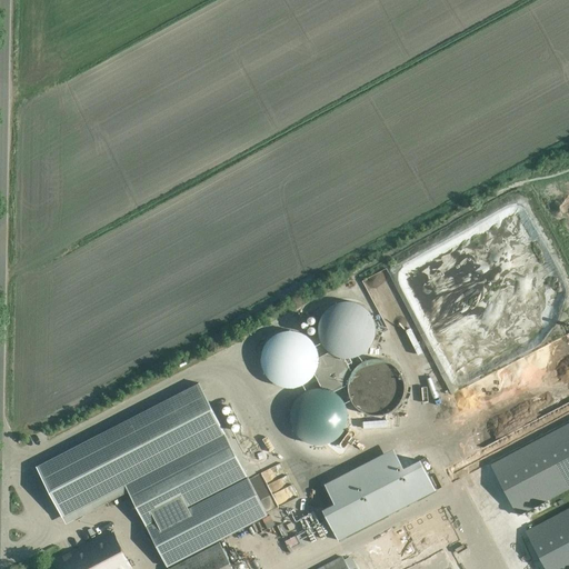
[(318,327),(318,330),(318,332),(319,335),(319,337),(320,339),(321,341),(322,343),(323,346),(325,348),(327,350),(328,351),(330,352),(332,355),(335,356),(337,356),(339,357),(341,358),(343,358),(347,358),(349,358),(351,358),(353,357),(356,356),(358,356),(360,355),(362,352),(365,351),(367,350),(368,348),(370,346),(371,343),(372,341),(373,339),(373,337),(375,335),(375,332),(375,330),(375,327),(375,325),(373,322),(373,320),(372,318),(371,316),(370,313),(368,311),(367,309),(365,308),(362,307),(360,305),(358,303),(356,303),(353,302),(351,301),(349,301),(347,301),(343,301),(341,301),(339,302),(337,303),(335,303),(332,305),(330,307),(328,308),(327,309),(325,311),(323,313),(322,316),(321,318),(320,320),(319,322),(319,325),(318,327)]
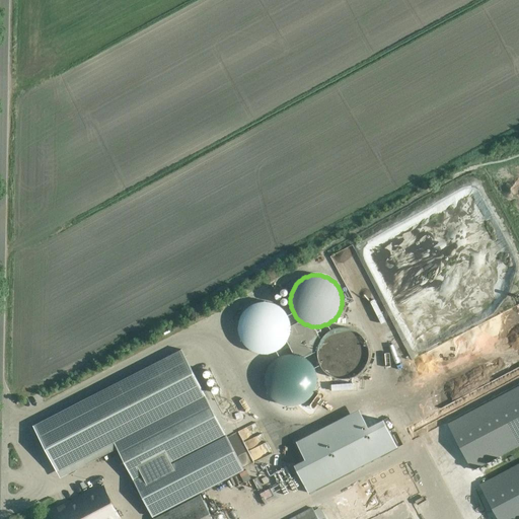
[(238,324),(238,327),(238,329),(238,331),(238,334),(239,336),(240,339),(241,341),(242,342),(244,344),(245,346),(247,347),(249,349),(251,350),(253,351),(255,352),(257,353),(260,353),(262,353),(264,354),(267,353),(269,353),(271,353),(273,352),(275,351),(277,350),(279,349),(281,347),(283,346),(284,344),(286,342),(287,341),(288,339),(289,336),(290,334),(290,331),(290,329),(290,327),(290,324),(290,322),(290,320),(289,318),(288,316),(287,314),(286,312),(284,310),(283,308),(281,307),(279,305),(277,304),(275,303),(273,302),(271,302),(269,301),(267,301),(264,301),(262,301),(260,301),(257,302),(255,302),(253,303),(251,304),(249,305),(247,307),(245,308),(244,310),(242,312),(241,314),(240,316),(239,318),(238,320),(238,322),(238,324)]
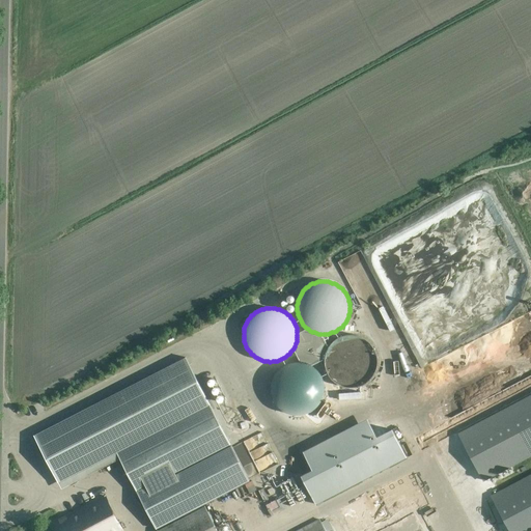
[(431,335),(423,312),(392,323),(401,353),(421,346),(419,339),(431,335)]
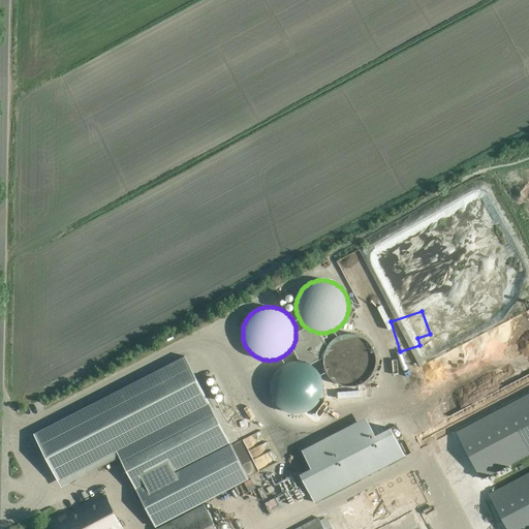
[(323,358),(322,360),(323,363),(323,365),(323,367),(324,369),(325,371),(327,373),(328,375),(329,377),(331,378),(333,380),(334,381),(336,383),(338,384),(340,384),(342,385),(345,386),(347,386),(349,386),(351,386),(353,386),(356,385),(359,384),(361,384),(363,383),(365,381),(367,380),(368,378),(370,377),(371,375),(372,373),(373,371),(374,369),(375,367),(375,365),(376,363),(376,360),(376,358),(375,355),(375,353),(374,351),(373,349),(372,347),(371,345),(370,343),(368,341),(367,340),(365,338),(363,337),(361,336),(359,335),(356,335),(354,334),(351,334),(349,334),(347,334),(345,334),(342,335),(340,335),(338,336),(336,337),(334,338),(333,340),(331,341),(329,343),(328,345),(327,347),(325,348),(324,351),(323,353),(323,355),(323,358)]
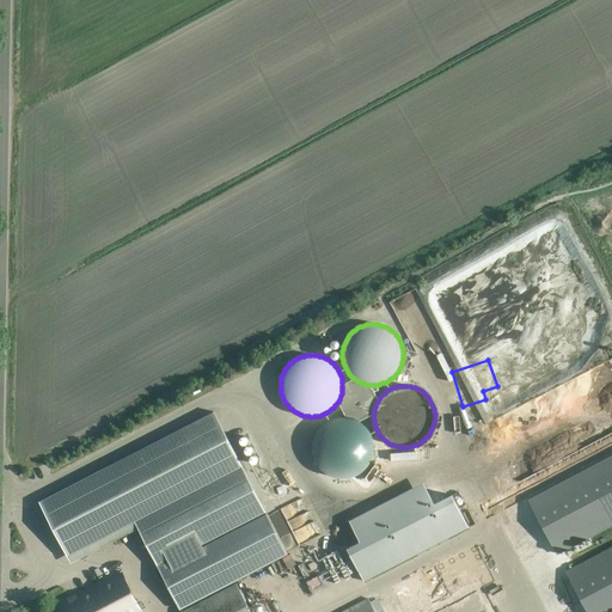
[(134,521),(153,556),(158,567),(159,569),(179,611),(226,586),(287,555),(265,510),(214,411),(106,467),(38,501),(67,556),(134,521)]
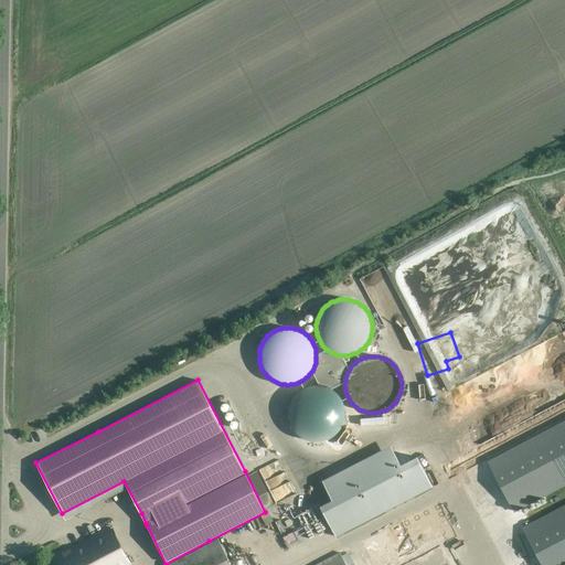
[(288,411),(288,413),(288,415),(288,418),(289,420),(289,423),(290,425),(291,427),(292,429),(295,432),(296,434),(298,435),(300,437),(302,438),(305,439),(307,440),(309,440),(311,441),(313,441),(317,441),(319,441),(321,441),(323,440),(327,440),(329,439),(331,438),(333,437),(334,435),(337,434),(339,432),(340,429),(341,427),(342,425),(343,423),(344,420),(344,418),(345,415),(345,413),(345,411),(344,408),(344,405),(343,403),(342,401),(341,398),(340,396),(339,394),(337,393),(334,391),(333,390),(331,388),(329,387),(327,386),(323,385),(321,385),(319,384),(317,384),(313,384),(311,385),(309,385),(307,386),(305,387),(302,388),(300,390),(298,391),(296,393),(295,394),(292,396),(291,398),(290,401),(289,403),(289,405),(288,408),(288,411)]
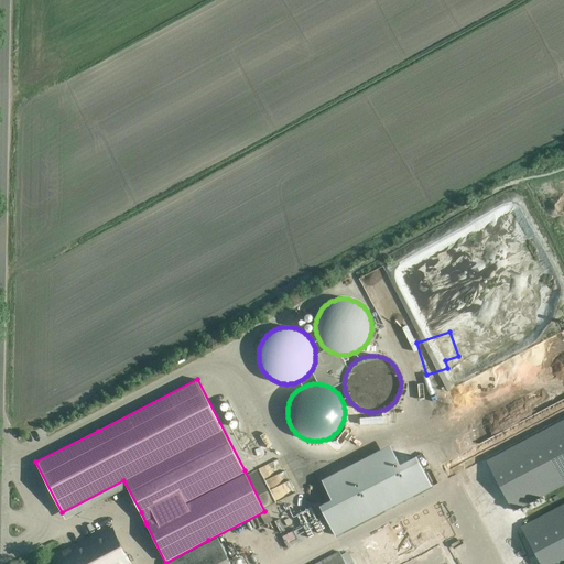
[(563,420),(487,461),(512,510),(563,483),(563,420)]
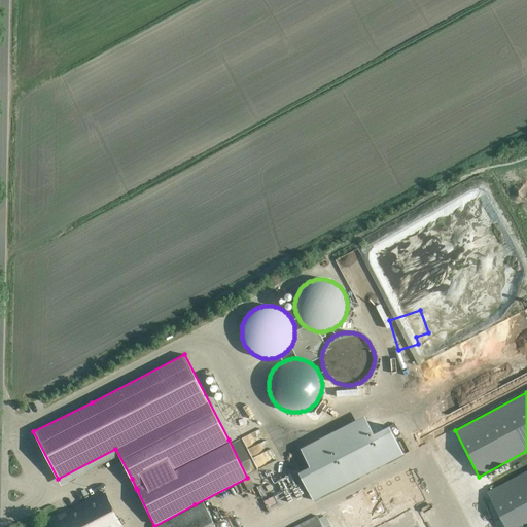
[(363,415),(300,448),(300,449),(309,466),(297,471),(307,489),(313,500),(326,494),(403,454),(388,425),(373,433),(363,415)]
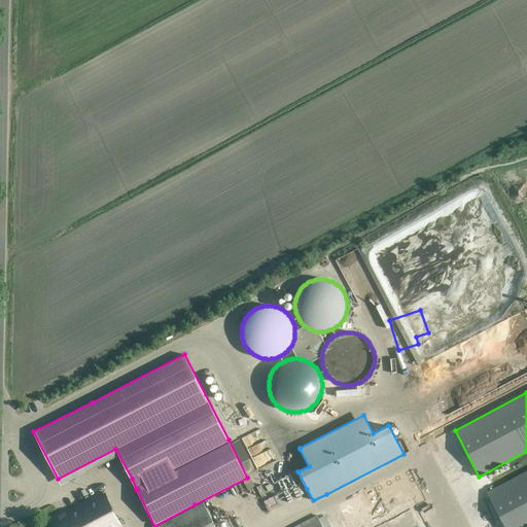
[(420,473),(426,468),(422,462),(416,466),(420,473)]
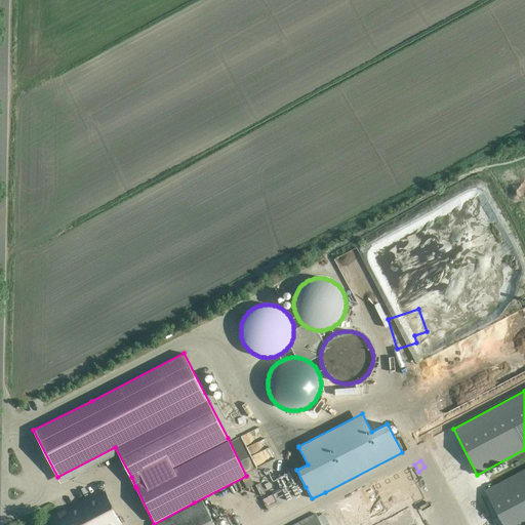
[(524,524),(524,469),(485,490),(503,524),(524,524)]
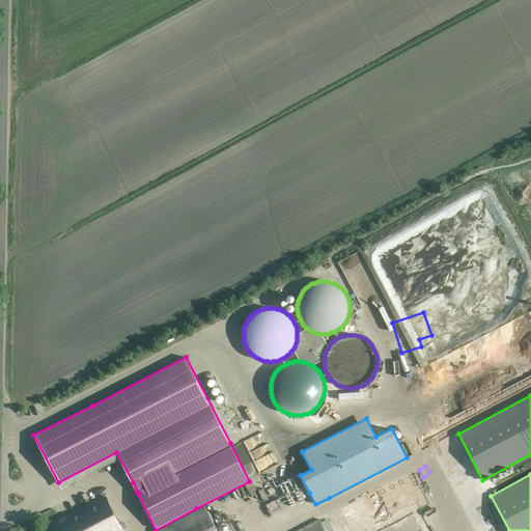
[(121,530),(123,530),(105,496),(51,524),(54,530),(121,530)]
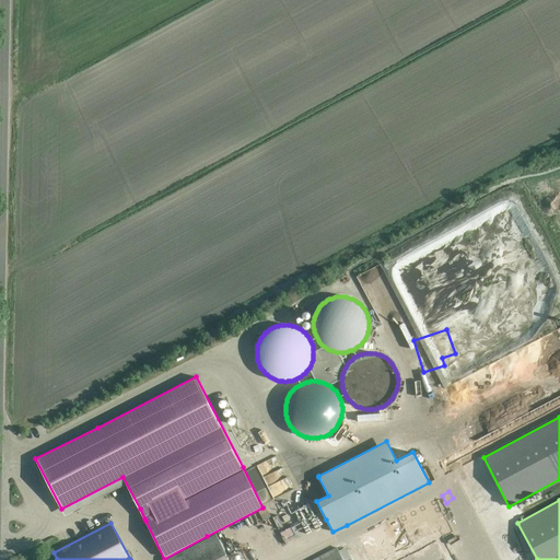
[(229,559),(216,533),(165,559),(229,559)]
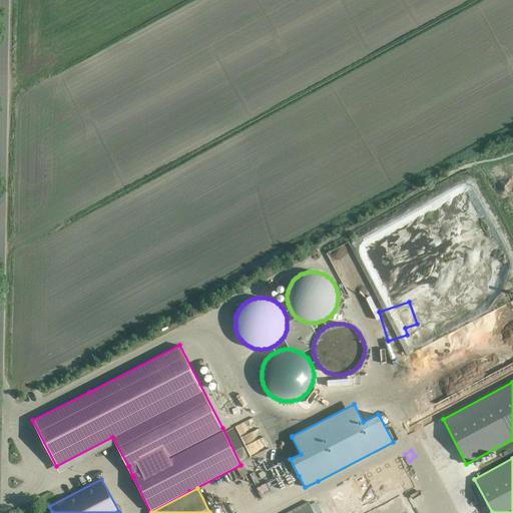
[(254,492),(255,497),(262,496),(263,499),(273,497),(271,488),(254,492)]
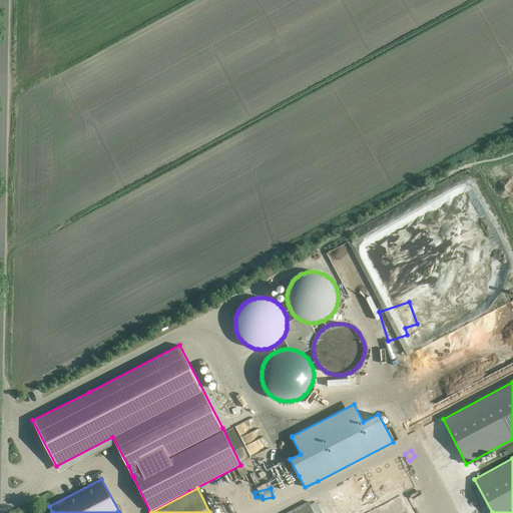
[(315,512),(309,501),(287,512),(315,512)]
